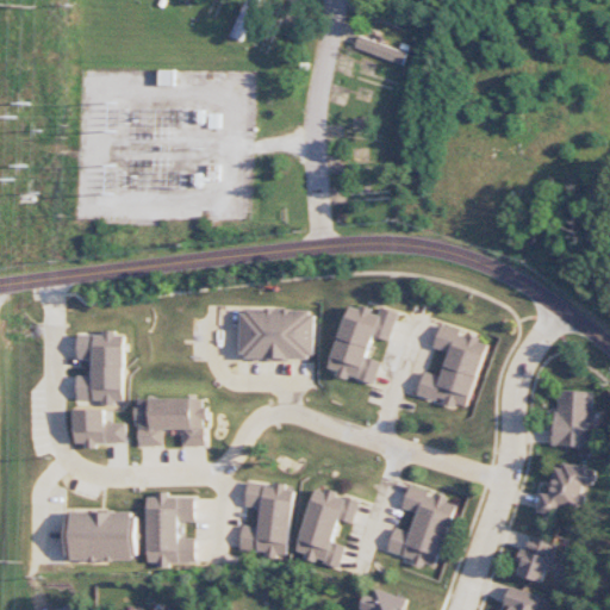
[(257,0),(243,0),(229,36),(240,42),(257,0)]
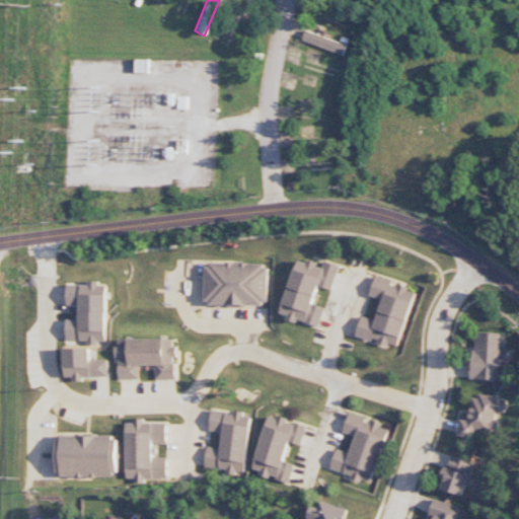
[(302,41),(342,56),(346,46),(305,30),(302,41)]
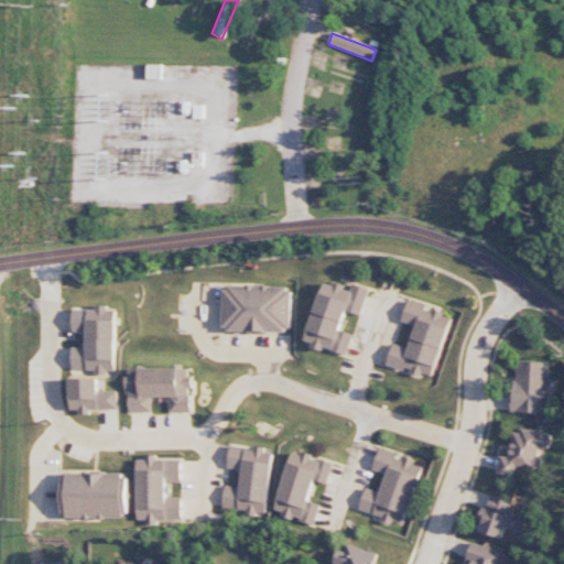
[(307,344),(325,349),(326,348),(349,355),(355,335),(342,331),(347,311),(362,316),(370,289),(354,284),(353,289),(336,284),(335,285),(324,283),(307,344)]
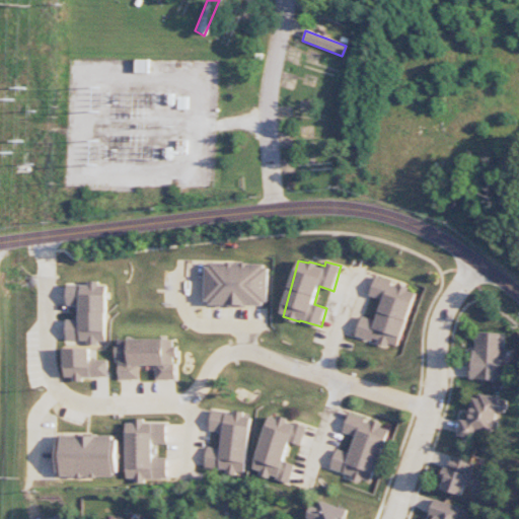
[(269,305),(270,265),(208,264),(208,304),(269,305)]
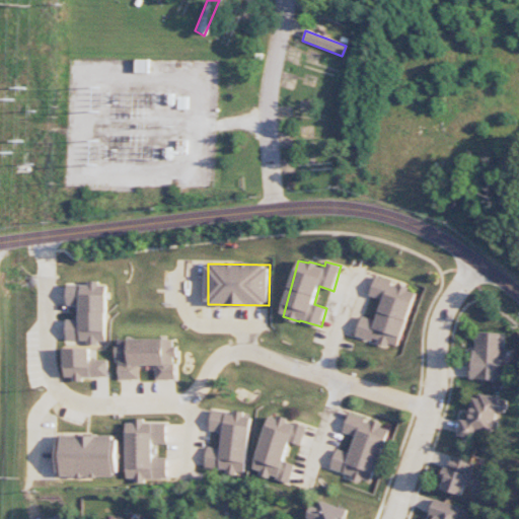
[(416,290),(376,279),(371,297),(383,300),(377,320),(363,316),(357,336),(399,348),(416,290)]
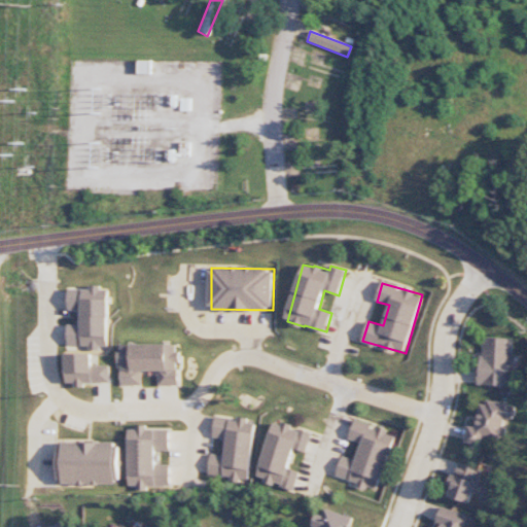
[(68,347),(109,348),(110,287),(92,287),(91,289),(70,289),(69,310),(82,310),(82,325),(69,324),(68,347)]
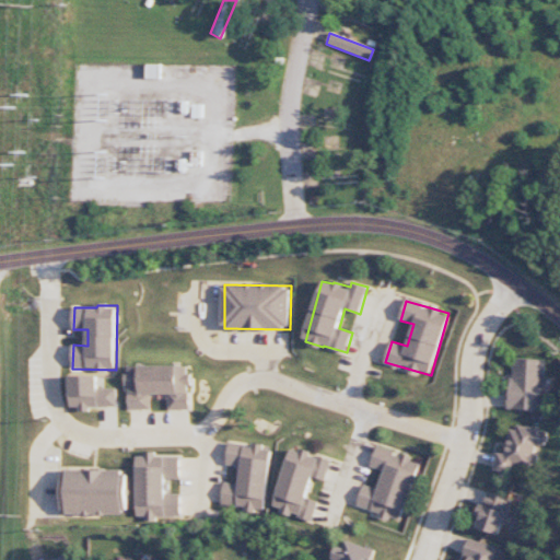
[(545,360),(512,359),(509,409),(543,410),(543,395),(550,396),(551,385),(545,385),(545,360)]
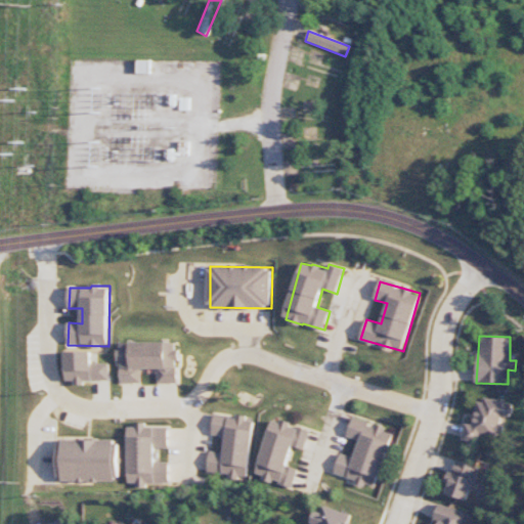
[(179,342),(120,342),(120,384),(141,384),(141,368),(158,368),(158,384),(178,383),(178,360),(179,360),(179,342)]
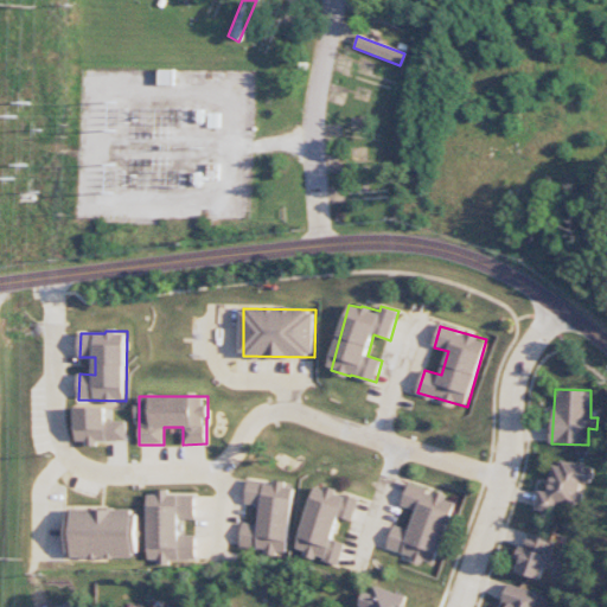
[(77,445),(97,443),(97,441),(128,441),(128,421),(108,421),(108,407),(77,408),(77,445)]
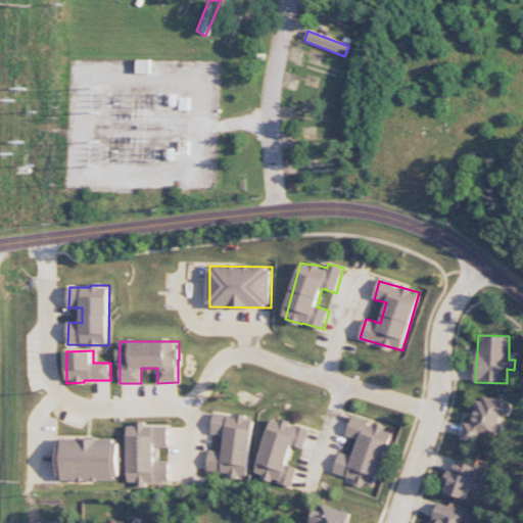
[(462,439),(478,443),(480,434),(497,437),(503,416),(509,417),(512,403),(478,396),(472,424),(465,422),(462,439)]
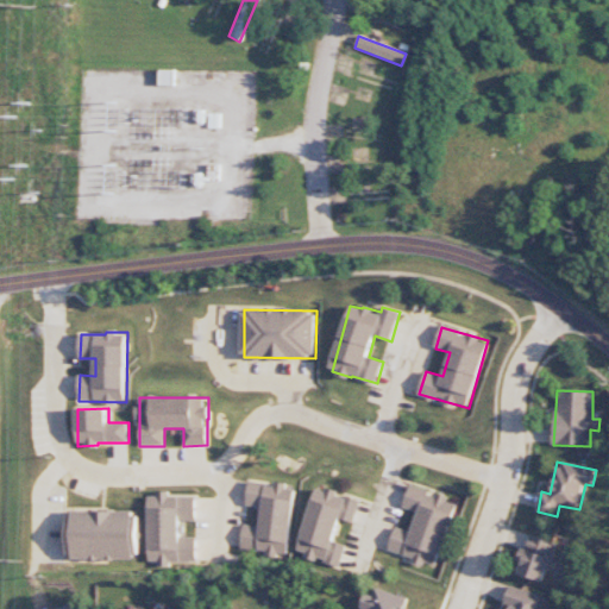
[(287,554),(296,488),(275,484),(275,485),(249,482),(245,504),(262,507),(258,527),(242,525),(238,548),(264,552),(264,557),(276,558),(276,553),(287,554)]
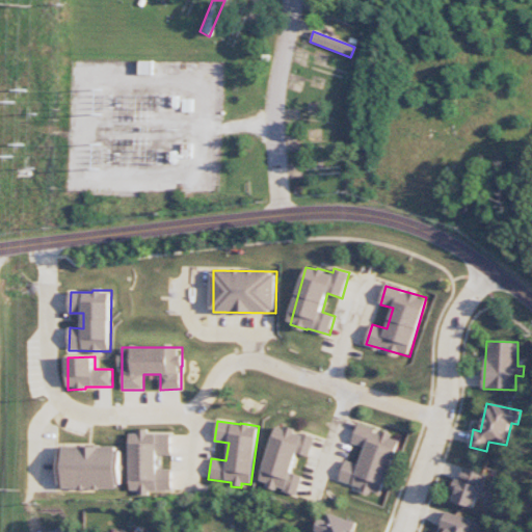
[(260,483),(276,488),(297,495),(302,476),(292,473),(298,453),(311,457),(316,437),(296,431),(296,430),(276,424),(260,483)]
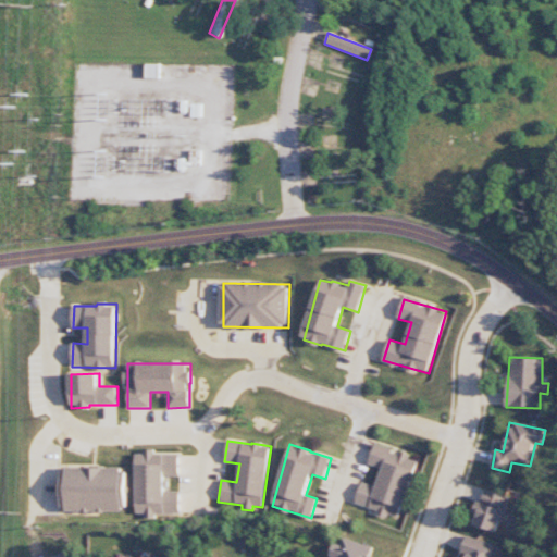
[(418,458),(375,446),(370,465),(383,469),(378,486),(362,482),(356,505),(400,518),(418,458)]
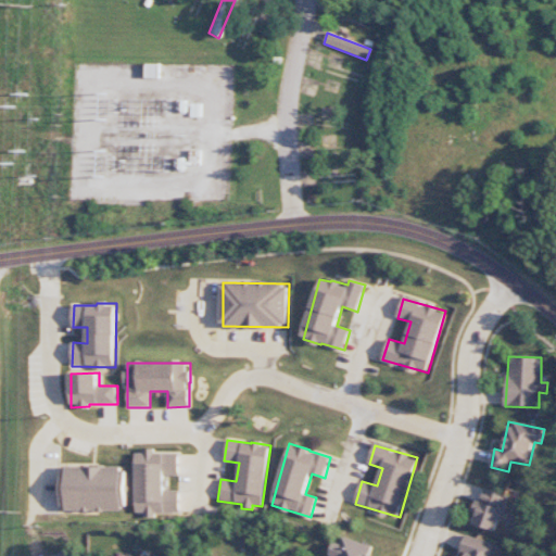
[(134,513),(142,513),(142,517),(153,518),(153,512),(177,513),(178,490),(163,490),(163,476),(178,476),(178,453),(154,453),(154,451),(135,451),(134,513)]
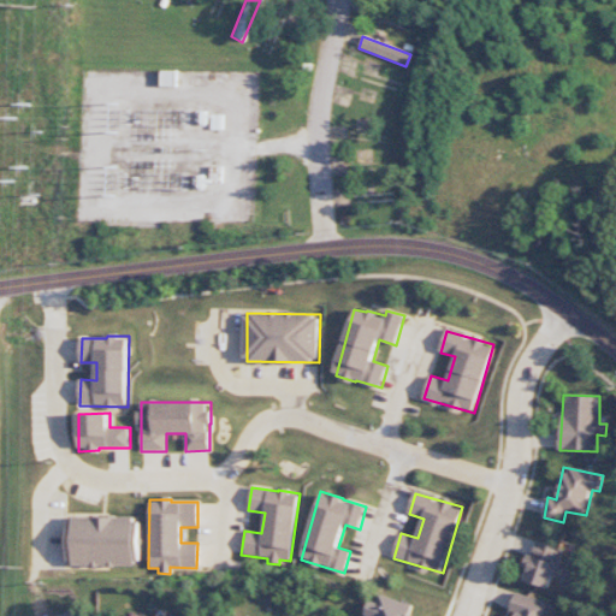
[(138,567),(138,519),(67,517),(67,566),(138,567)]
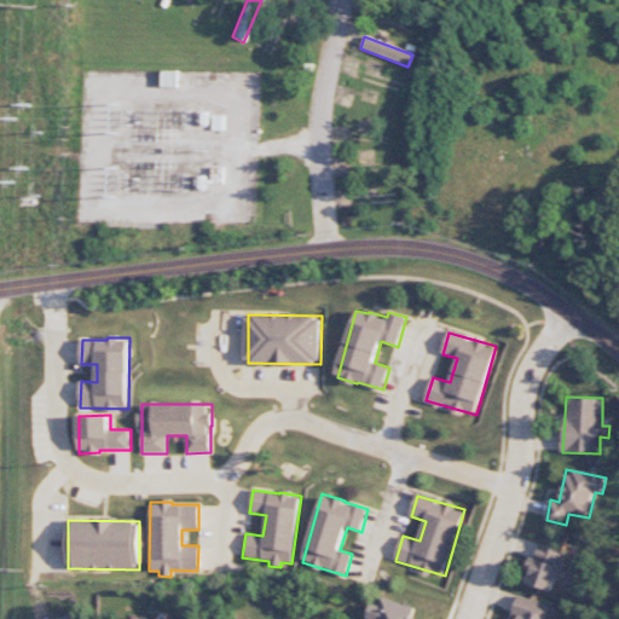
[(566,551),(537,543),(525,583),(553,591),(566,551)]
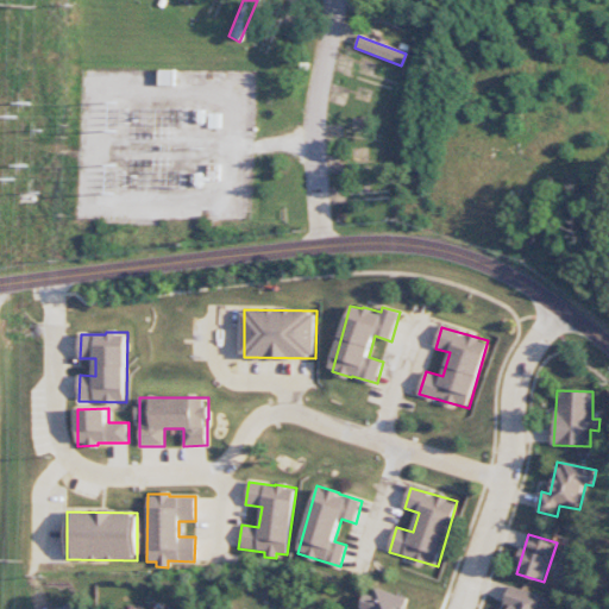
[(540,608),(545,597),(510,585),(503,608),(508,608),(540,608)]
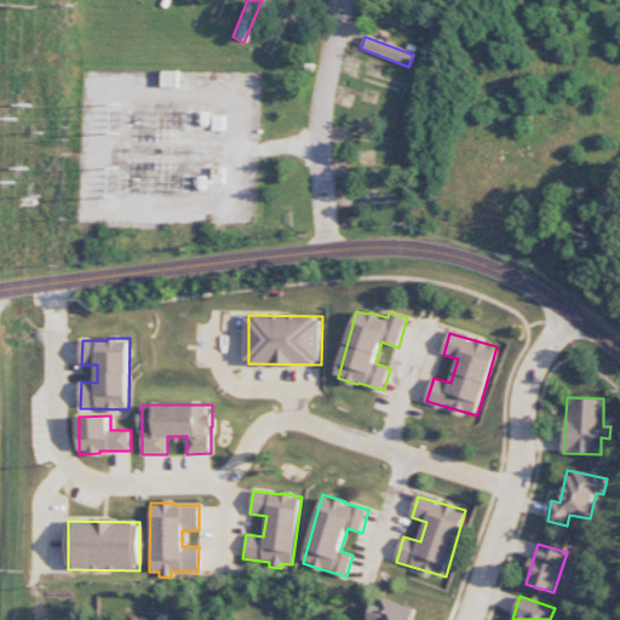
[(414,619),(418,608),(383,598),(380,607),(371,603),(366,619),(414,619)]
